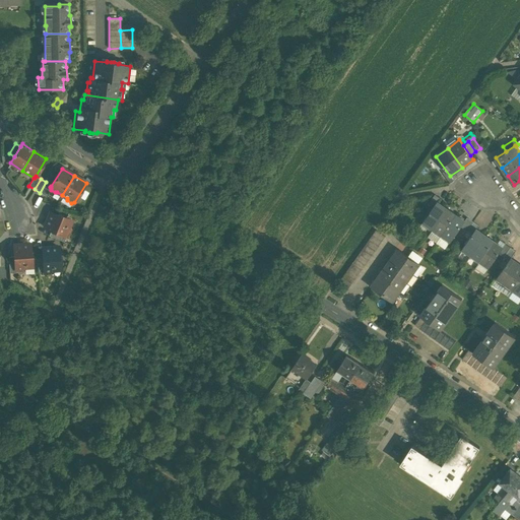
[(51,186),(46,182),(40,193),(45,196),(51,188),(50,187),(51,186)]
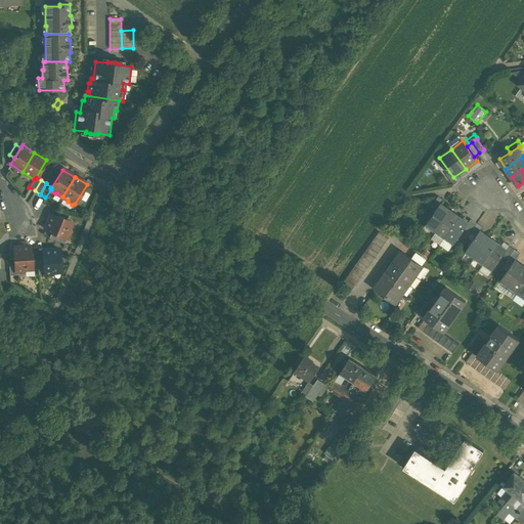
[(438,197),(431,206),(437,210),(440,204),(443,200),(438,197)]
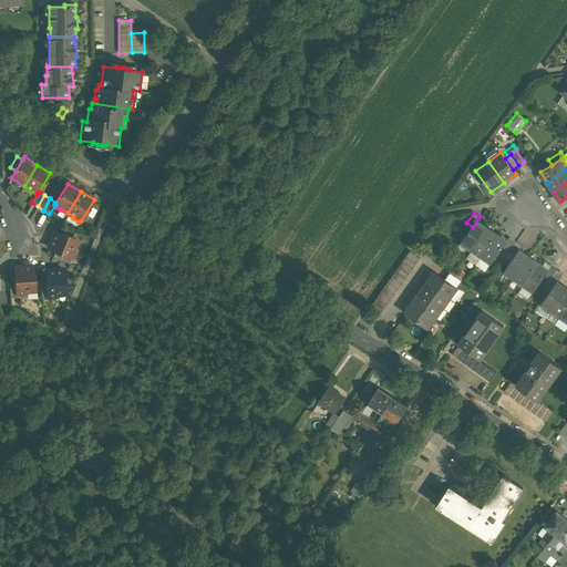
[(473,227),(461,243),(472,250),(487,228),(476,220),(473,227)]
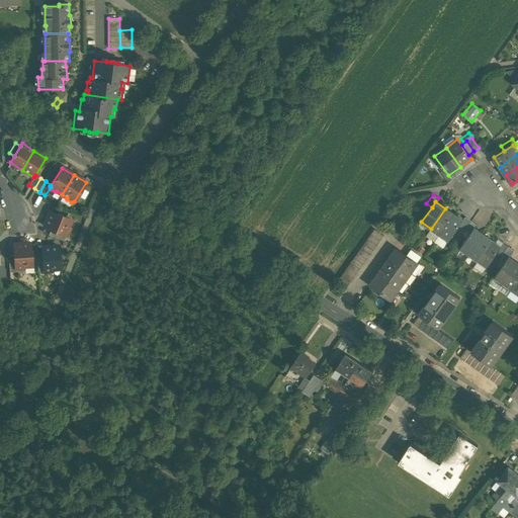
[(445,208),(431,229),(440,235),(453,214),(445,208)]
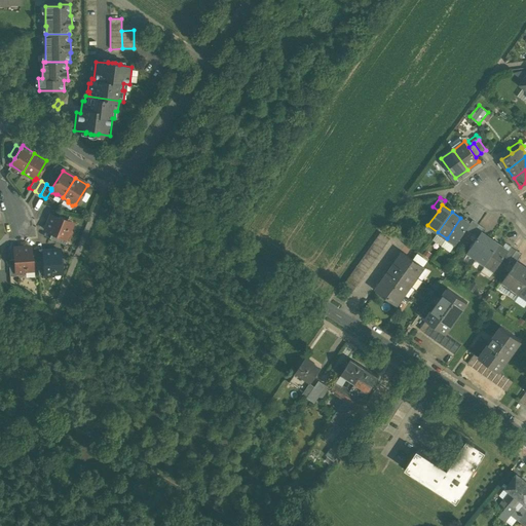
[(58,218),(51,215),(45,230),(51,232),(67,238),(70,232),(68,229),(70,222),(65,220),(63,218),(61,217),(58,218)]
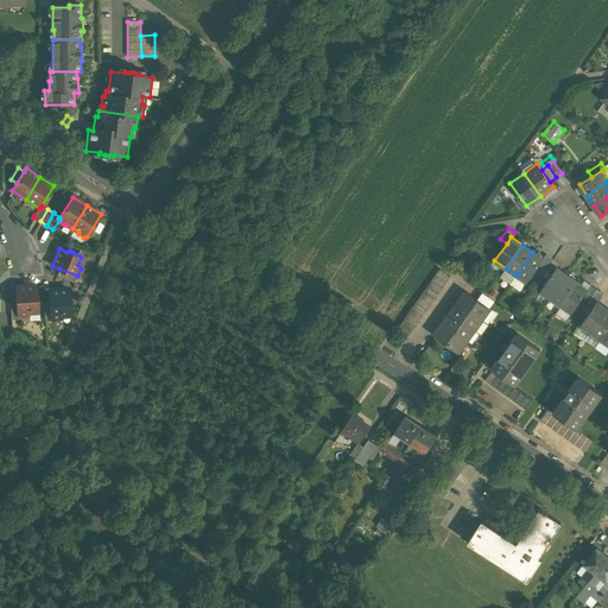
[(532,252),(517,276),(526,283),(538,266),(543,259),(532,252)]
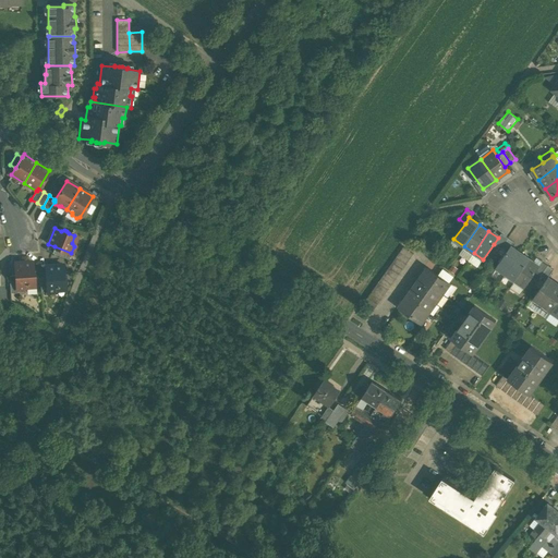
[(500,233),(498,238),(494,244),(500,249),(508,239),(500,233)]
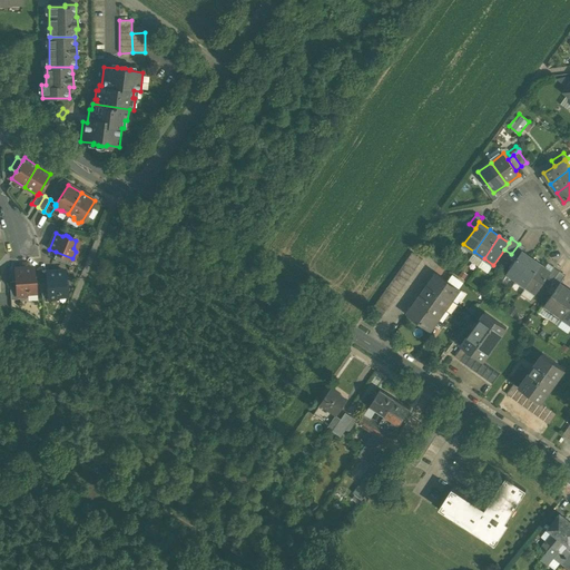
[(519,244),(511,254),(518,258),(521,252),(524,247),(519,244)]
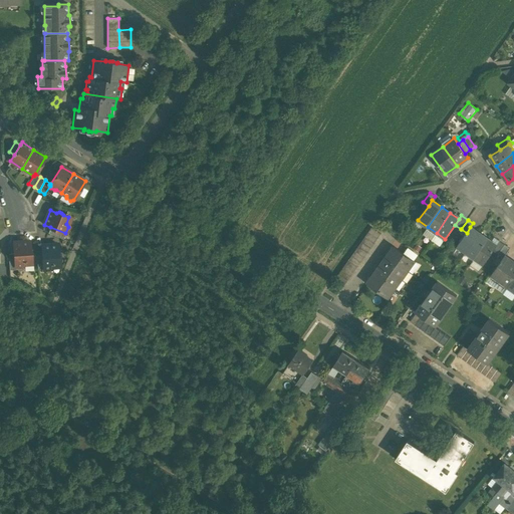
[(65,233),(50,227),(48,233),(63,239),(65,233)]
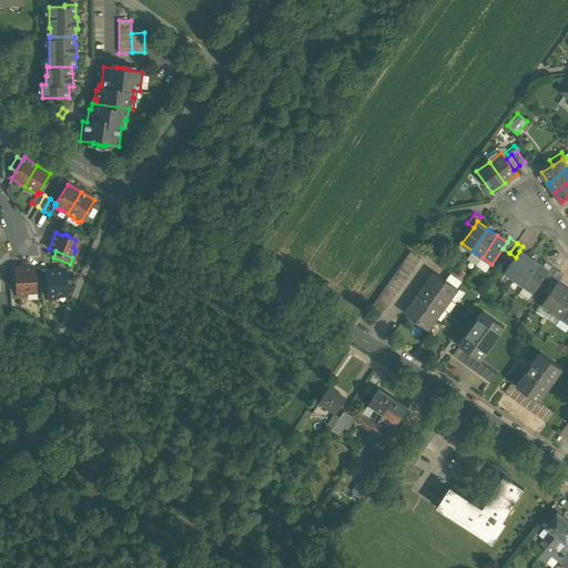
[(411,251),(371,308),(379,315),(421,259),(411,251)]
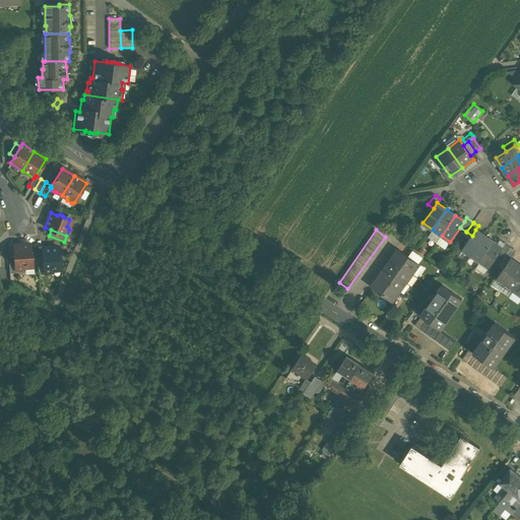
[(472,236),(462,250),(471,256),(484,236),(475,230),(472,236)]
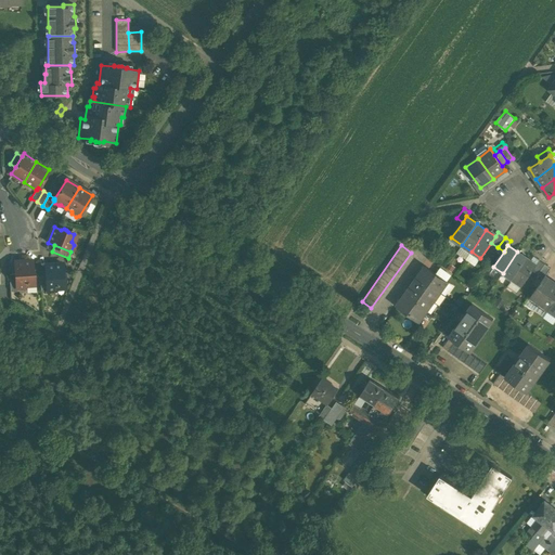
[(517,252),(503,273),(512,280),(527,258),(517,252)]
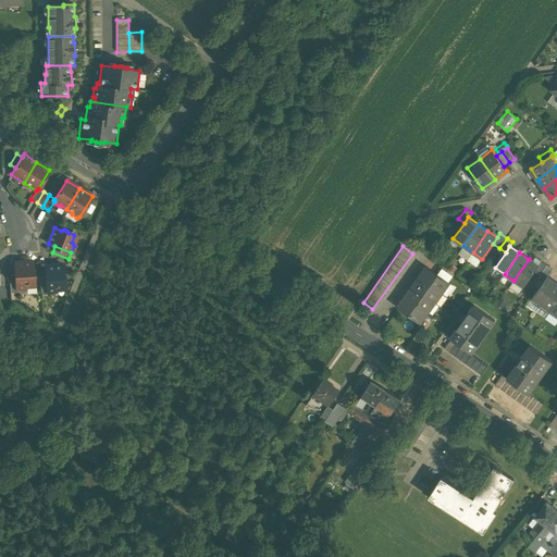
[(529,259),(514,281),(523,287),(533,272),(537,265),(529,259)]
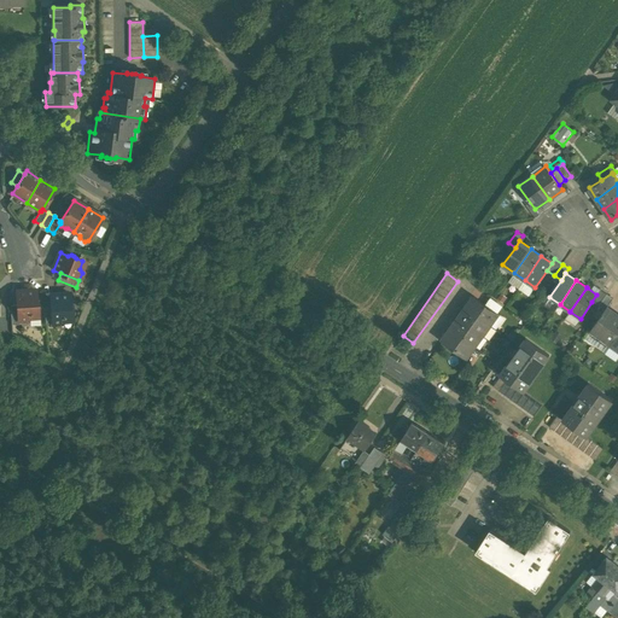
[(35,290),(17,291),(17,304),(18,319),(19,319),(27,319),(29,315),(38,314),(36,307),(39,304),(39,301),(36,298),(35,290)]
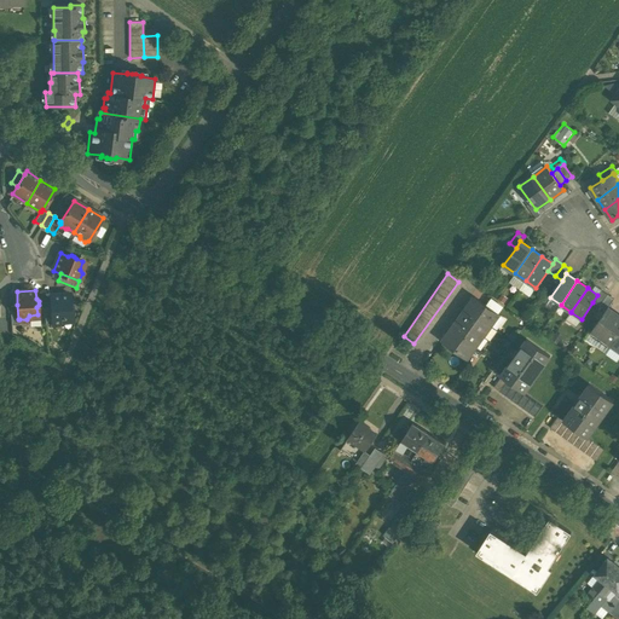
[(597,295),(593,302),(600,306),(607,295),(601,291),(597,295)]
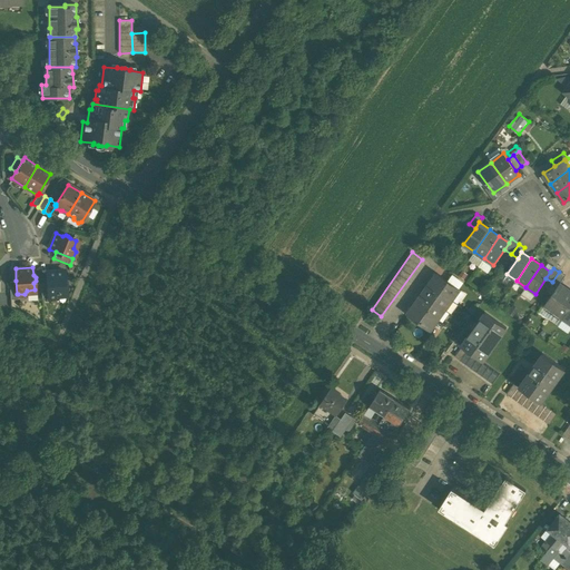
[(65,271),(47,272),(47,277),(48,297),(56,297),(59,294),(66,293),(66,286),(68,284),(67,281),(65,278),(65,271)]
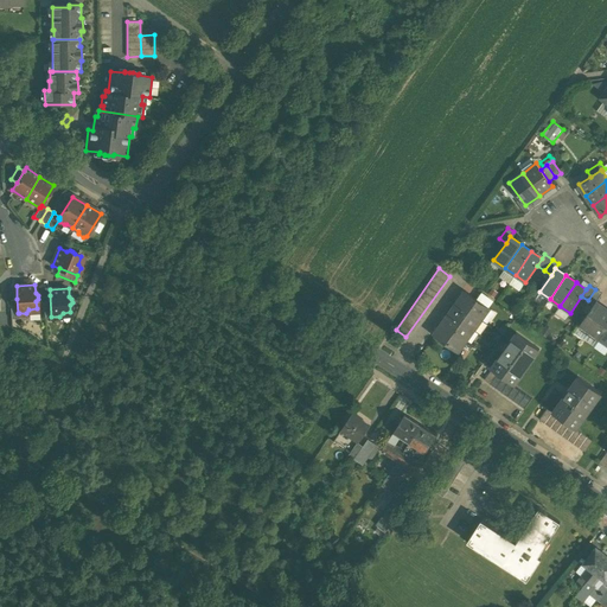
[(595,289),(588,300),(594,305),(595,302),(601,294),(595,289)]
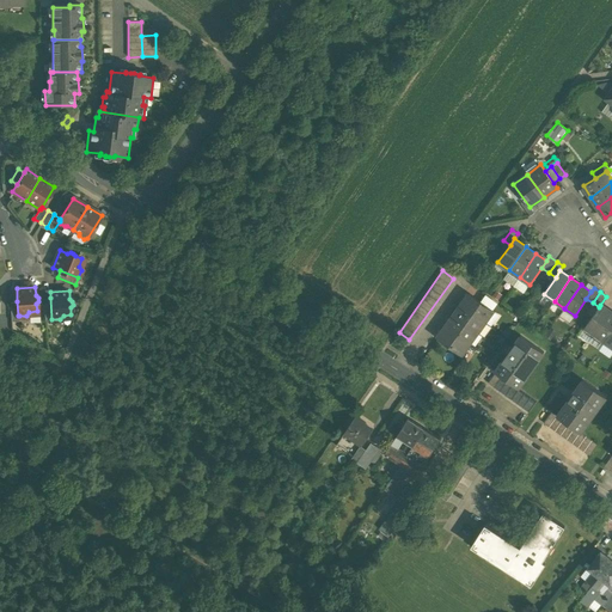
[(493,311),(469,294),(460,305),(484,323),(493,311)]
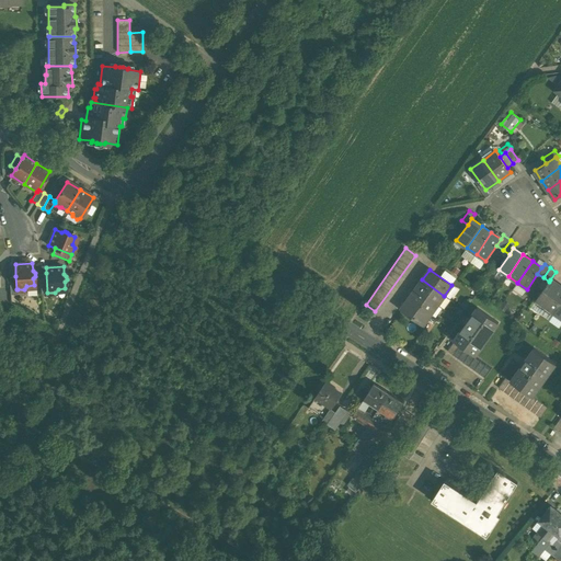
[(444,296),(422,279),(415,289),(437,305),(444,296)]
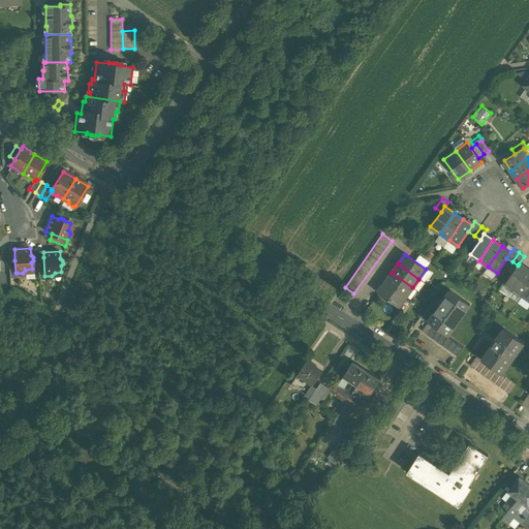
[(528,270),(519,263),(518,266),(505,283),(515,289),(528,270)]
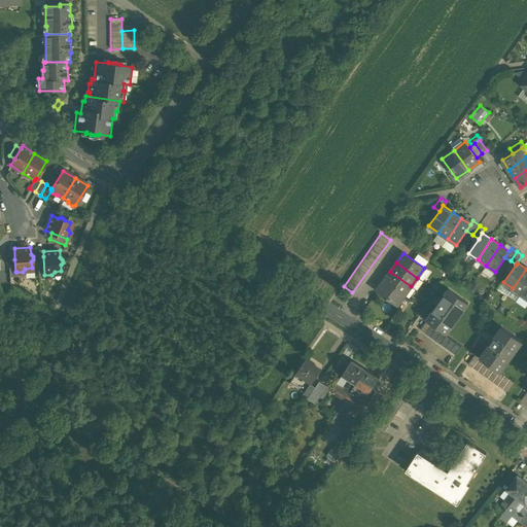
[(526,269),(513,288),(521,294),(526,285),(526,269)]
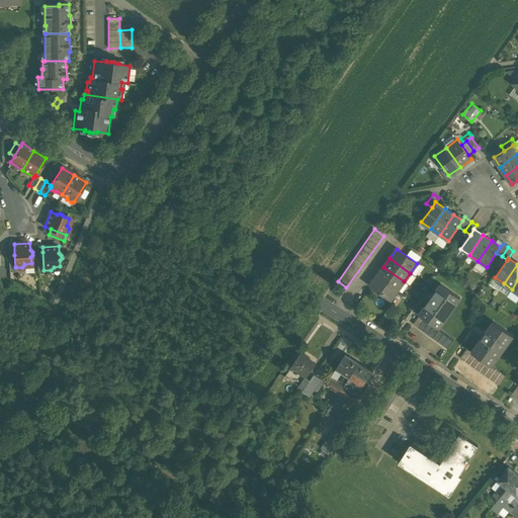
[(404,281),(383,267),(377,276),(398,290),(404,281)]
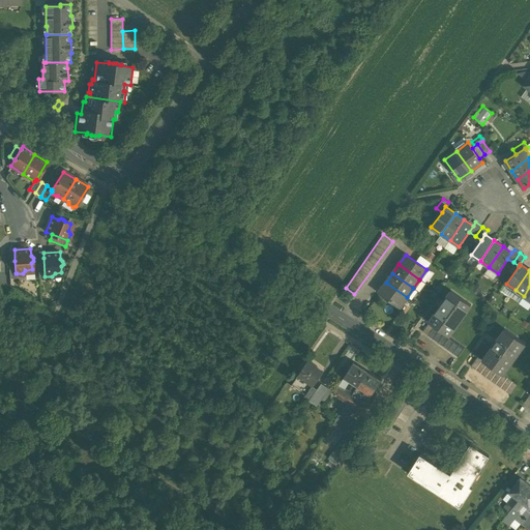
[(407,297),(386,283),(379,293),(399,307),(407,297)]
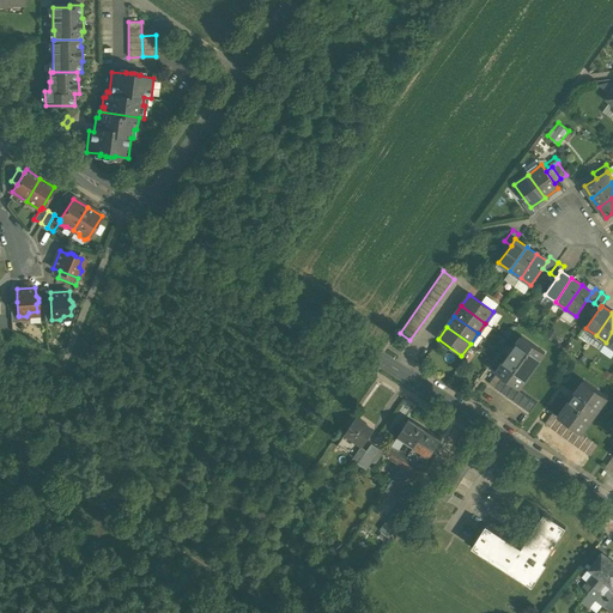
[(522,337),(496,372),(503,377),(519,388),(544,353),(522,337)]
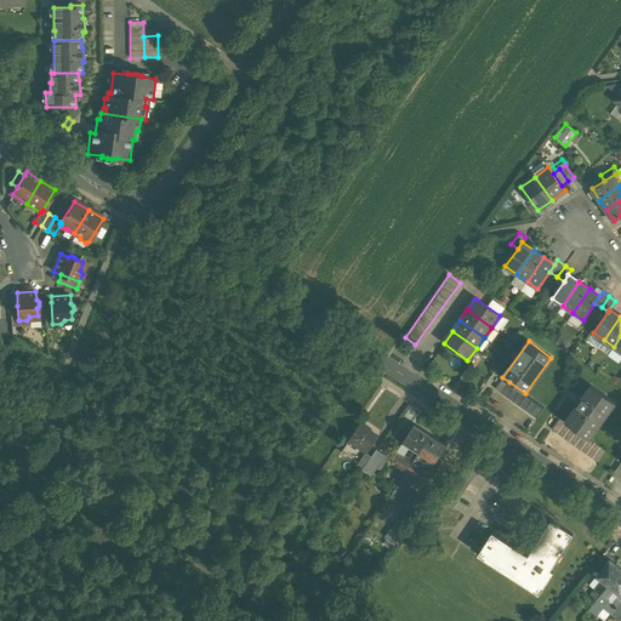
[(503,377),(496,389),(501,393),(510,382),(503,377)]
